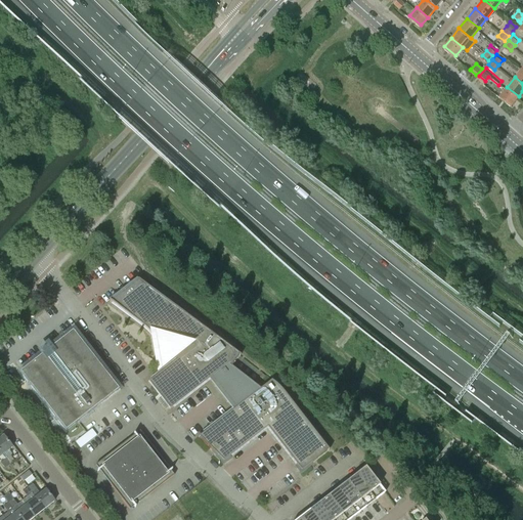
[(519,96),(507,87),(500,95),(512,104),(519,96)]
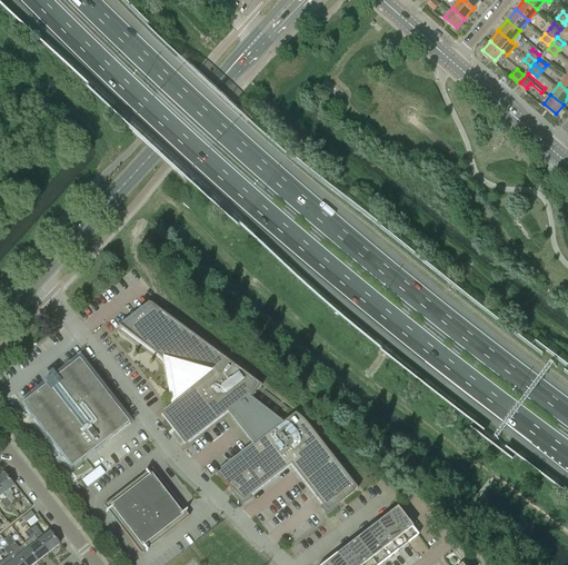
[(261,383),(160,307),(150,300),(121,324),(120,324),(156,350),(160,354),(163,358),(167,362),(177,375),(179,373),(182,377),(177,382),(179,385),(186,380),(189,385),(189,386),(190,385),(192,388),(162,412),(163,412),(186,439),(185,440),(186,440),(231,406),(258,439),(216,472),(217,472),(236,491),(235,492),(243,501),(250,495),(249,494),(291,461),(324,503),(321,504),(327,511),(337,504),(336,502),(357,486),(358,486),(308,422),(306,419),(304,417),(301,415),(299,413),(295,410),(284,419),(252,395),(261,383)]
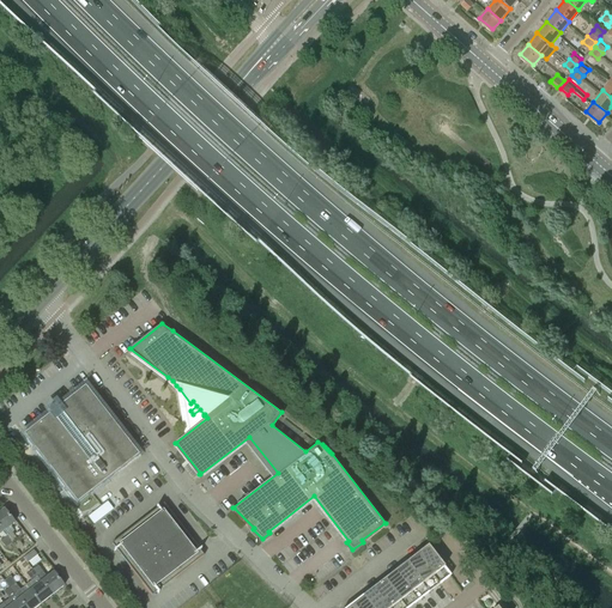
[(55,400),(48,406),(50,409),(24,431),(78,499),(139,451),(85,382),(59,403),(55,400)]
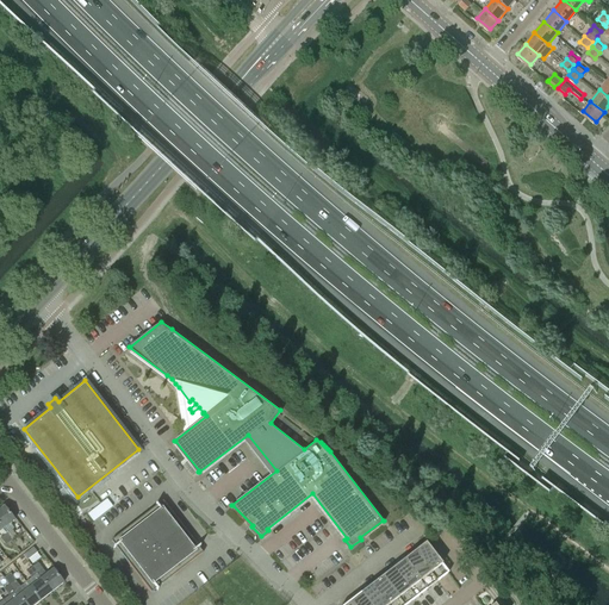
[(112,537),(151,590),(204,549),(163,498),(112,537)]
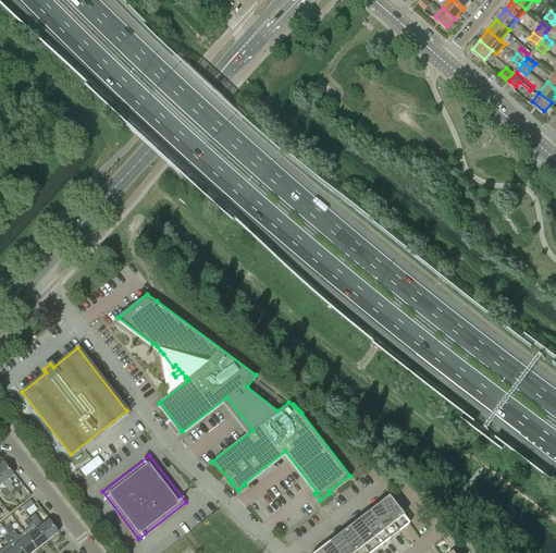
[(7,484),(11,491),(16,487),(12,481),(13,480),(10,476),(14,472),(4,459),(0,463),(0,476),(3,480),(7,484)]
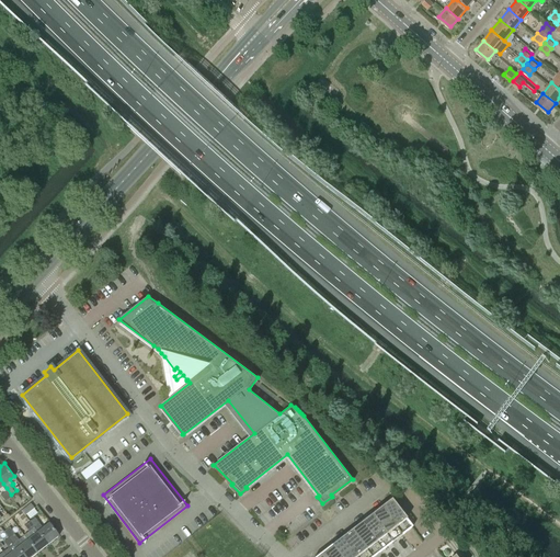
[(7,488),(1,492),(7,498),(11,495),(7,488)]
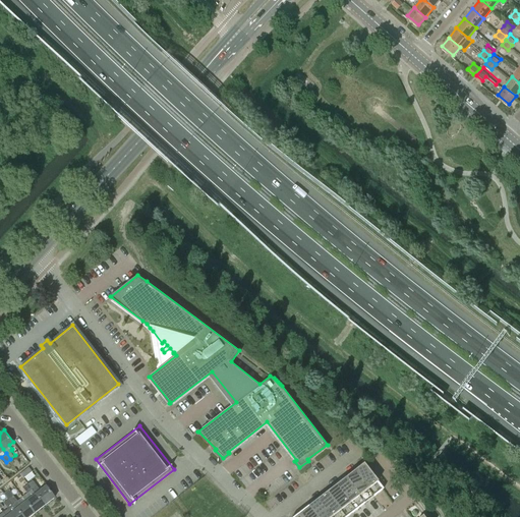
[(364,461),(354,468),(373,494),(384,486),(364,461)]
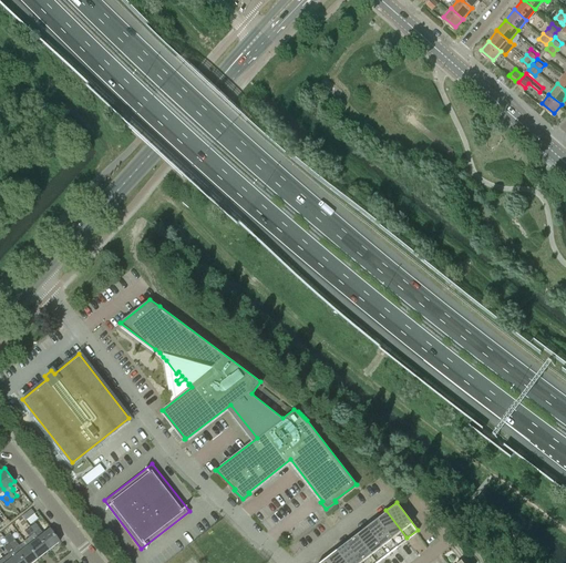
[(32,505),(22,513),(27,518),(35,510),(32,505)]
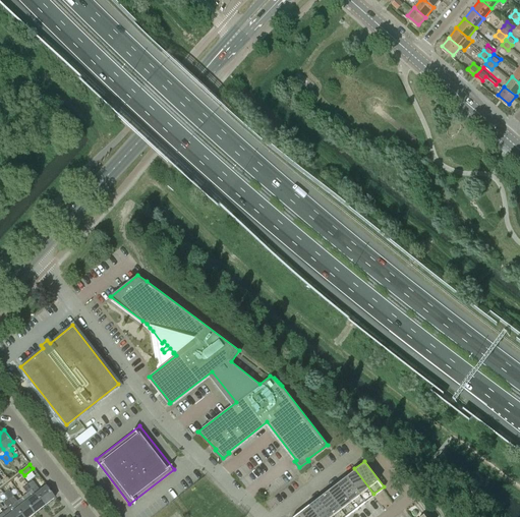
[(364,501),(373,494),(354,468),(345,475),(364,501)]
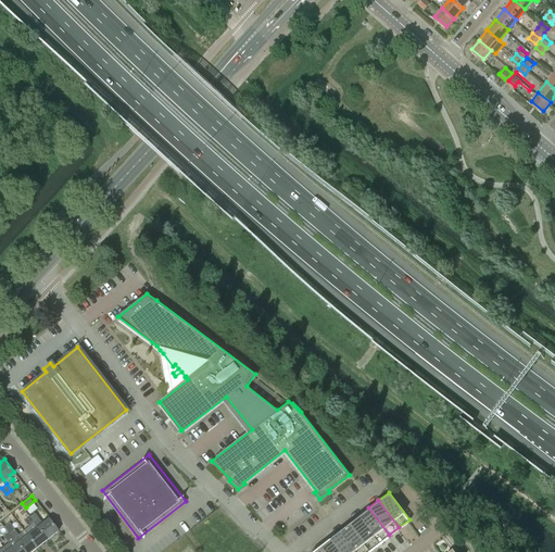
[(368,507),(358,515),(379,542),(389,535),(368,507)]
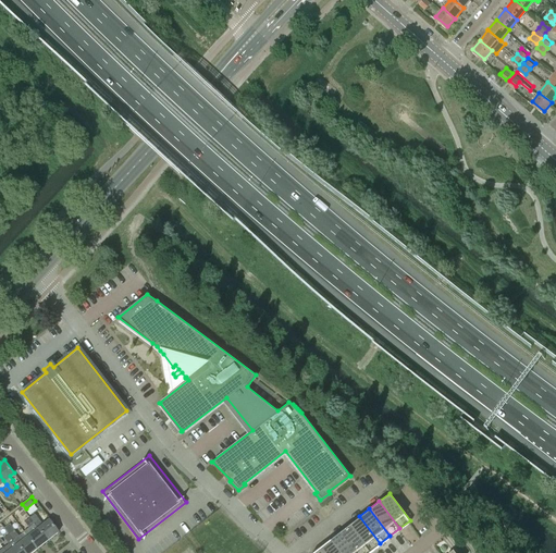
[(35,511),(31,515),(48,538),(59,529),(49,517),(44,521),(35,511)]
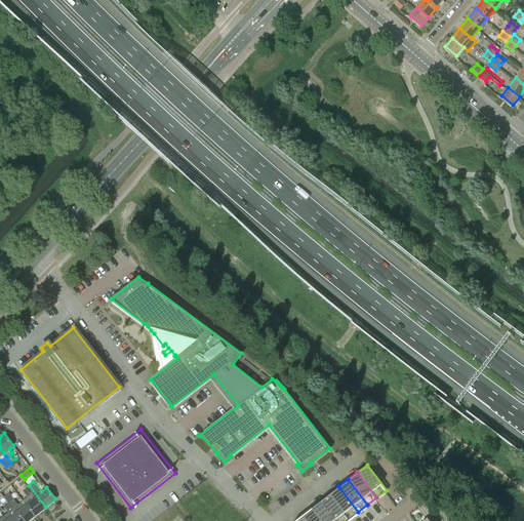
[(36,514),(45,507),(29,485),(24,489),(31,498),(27,503),(36,514)]
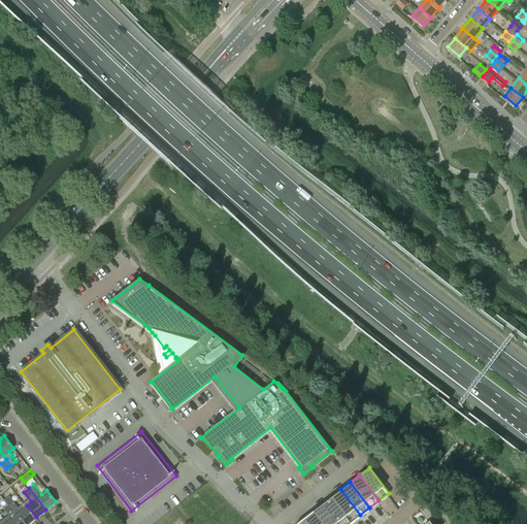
[(340,489),(331,496),(351,522),(360,515),(340,489)]
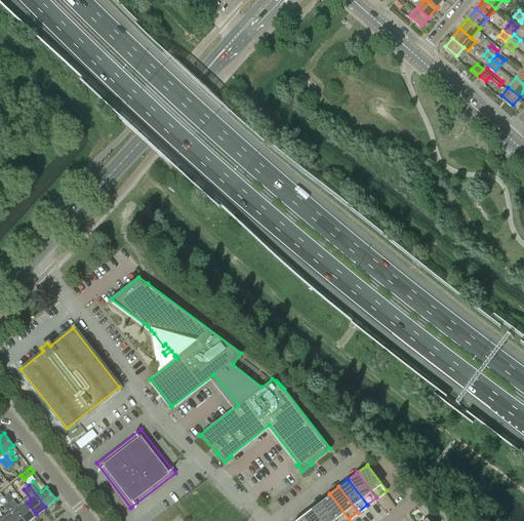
[(13,496),(10,492),(5,495),(9,501),(13,496)]
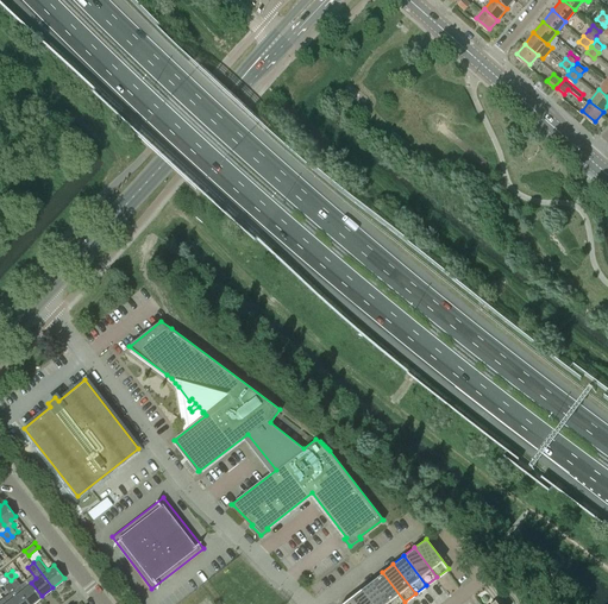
[(382,572),(371,580),(389,603),(401,603),(405,602),(382,572)]
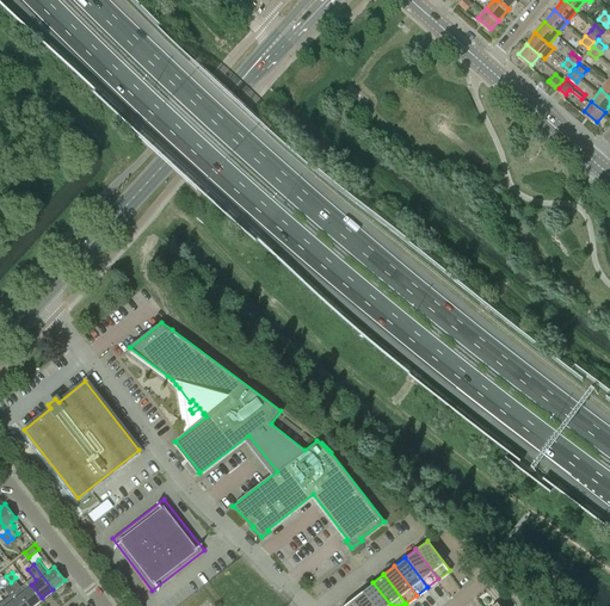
[(29,605),(31,605),(42,598),(31,585),(25,589),(16,577),(11,582),(29,605)]
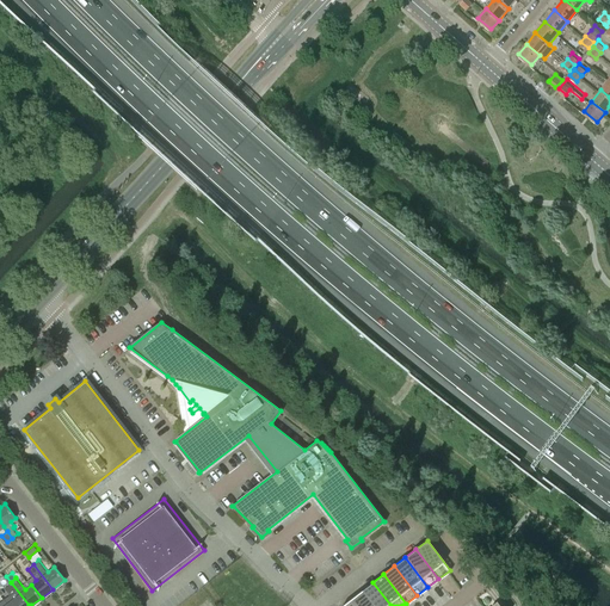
[(5,598),(8,603),(11,605),(29,605),(11,582),(5,586),(11,593),(5,598)]
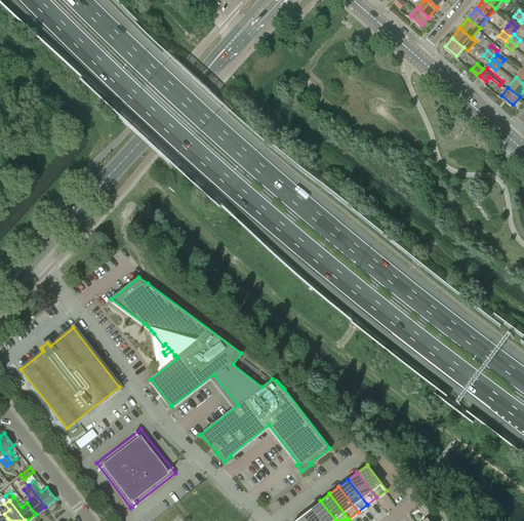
[(335,520),(320,501),(311,508),(320,520),(335,520)]
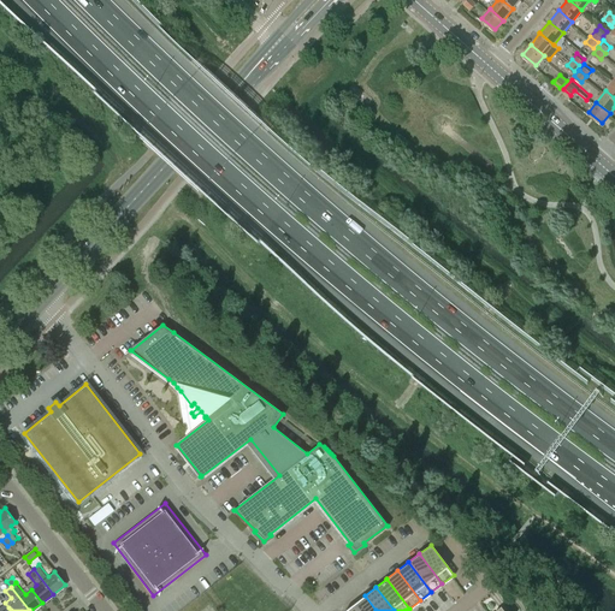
[(376,610),(365,595),(354,604),(359,610),(376,610)]
